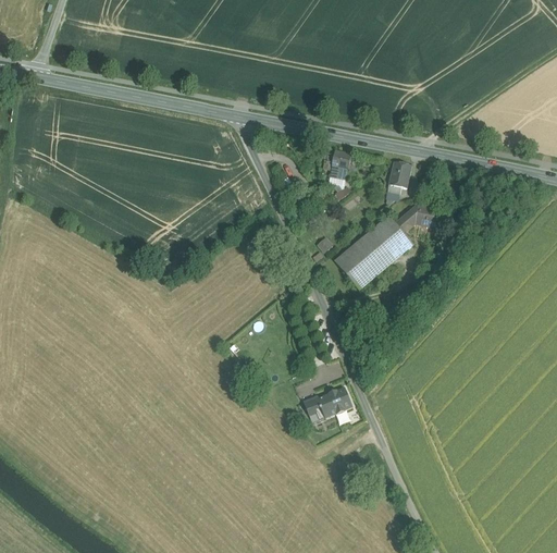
[(353,152),(336,149),(335,154),(333,161),(332,166),(335,167),(334,173),(341,174),(341,177),(343,177),(344,175),(348,176),(353,152)]
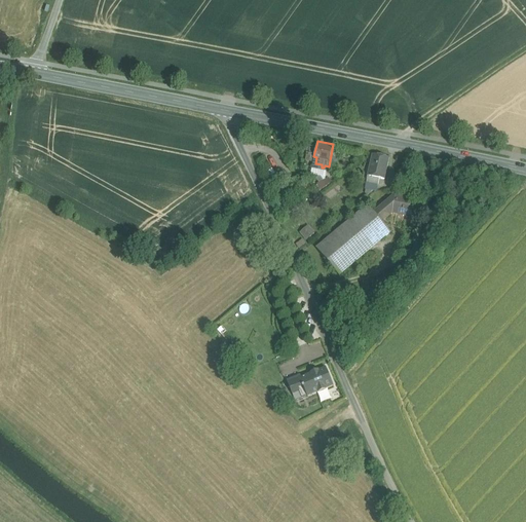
[(389,155),(373,152),(368,174),(379,176),(384,177),(389,155)]
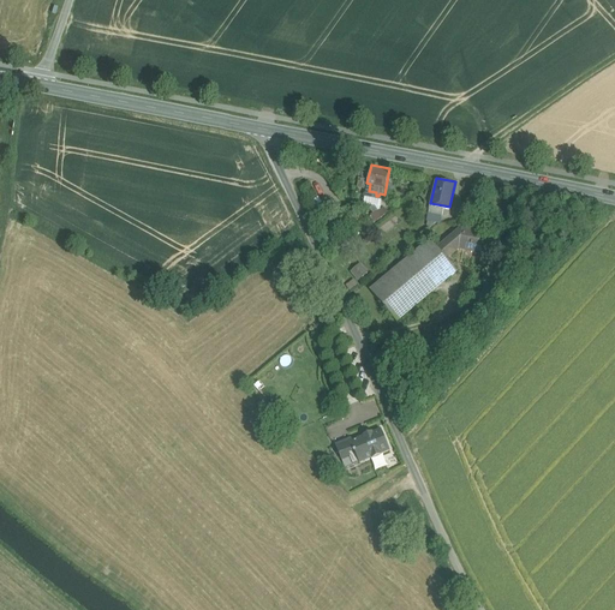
[(443,205),(430,203),(428,210),(441,213),(442,213),(443,205)]
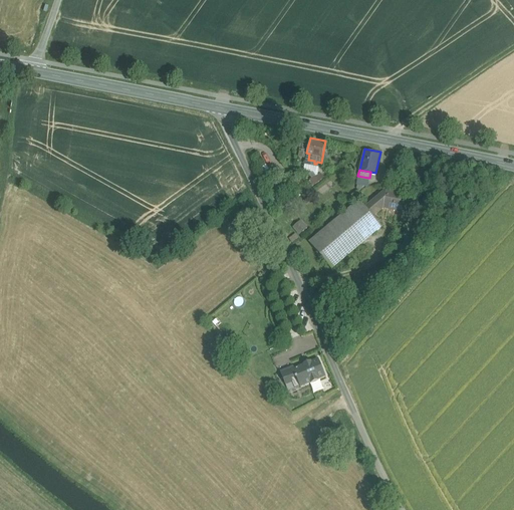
[(319,172),(308,180),(312,186),(323,177),(319,172)]
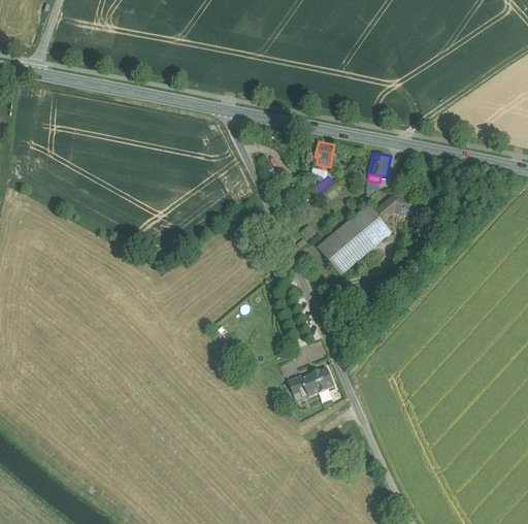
[(368,193),(376,187),(377,187),(378,183),(367,181),(366,191),(368,193)]
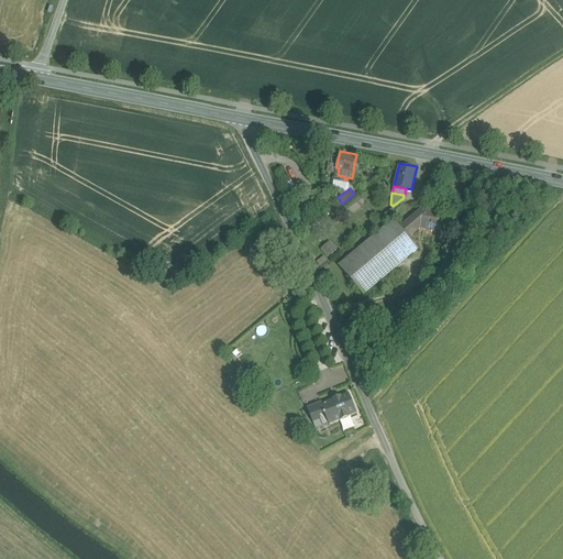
[(446,210),(423,206),(400,226),(409,234),(420,225),(442,229),(446,210)]
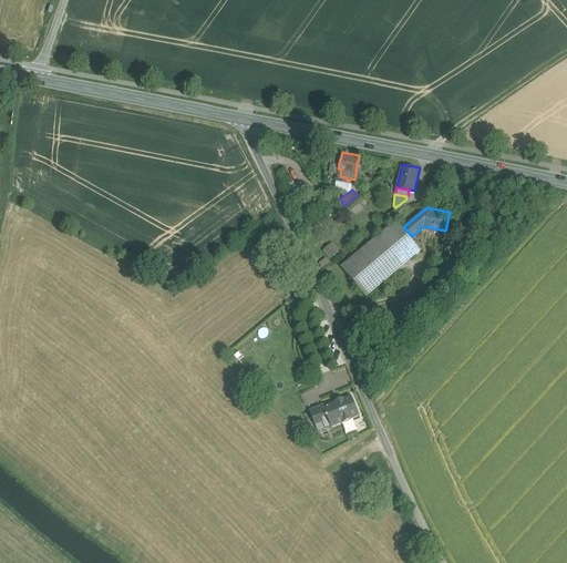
[(397,218),(342,266),(367,294),(421,247),(412,236),(403,227),(397,218)]
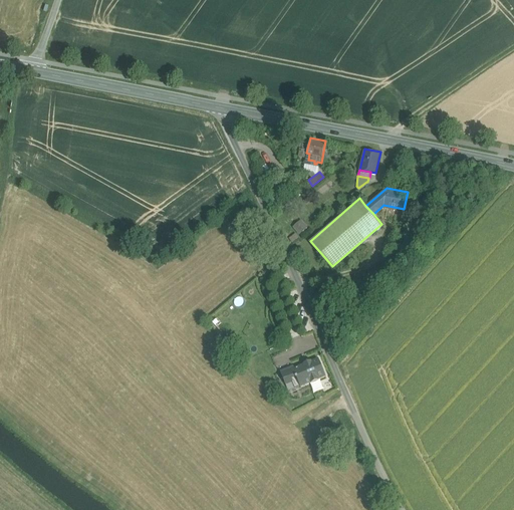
[(293,225),(299,233),(308,225),(302,218),(293,225)]
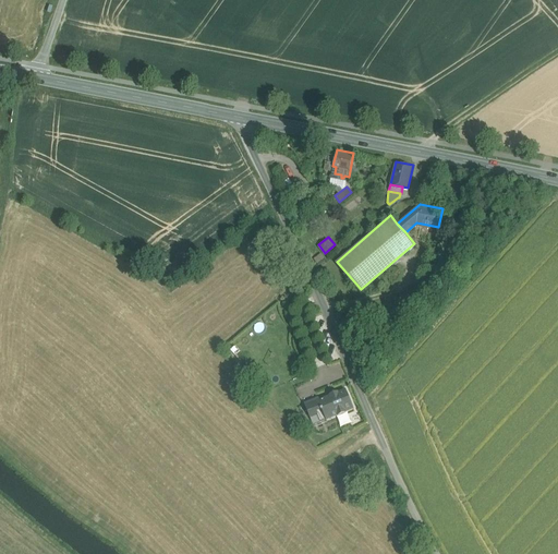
[(341,275),(342,272),(341,269),(340,267),(338,265),(335,265),(332,265),(330,267),(328,269),(328,272),(328,275),(330,277),(332,278),(335,279),(338,278),(340,277),(341,275)]
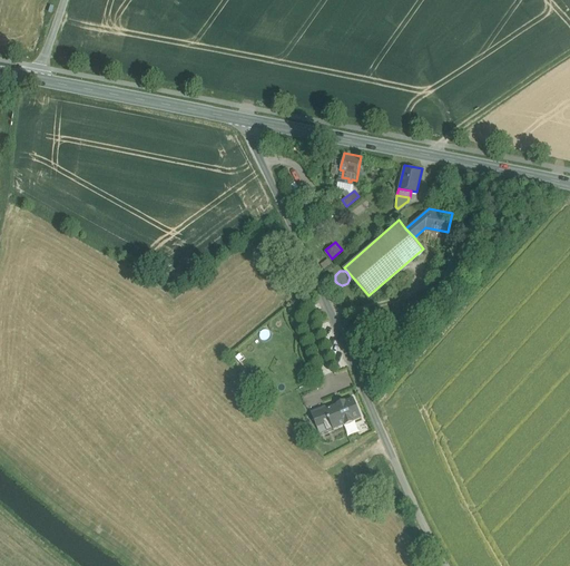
[(353,397),(337,403),(345,422),(361,416),(353,397)]
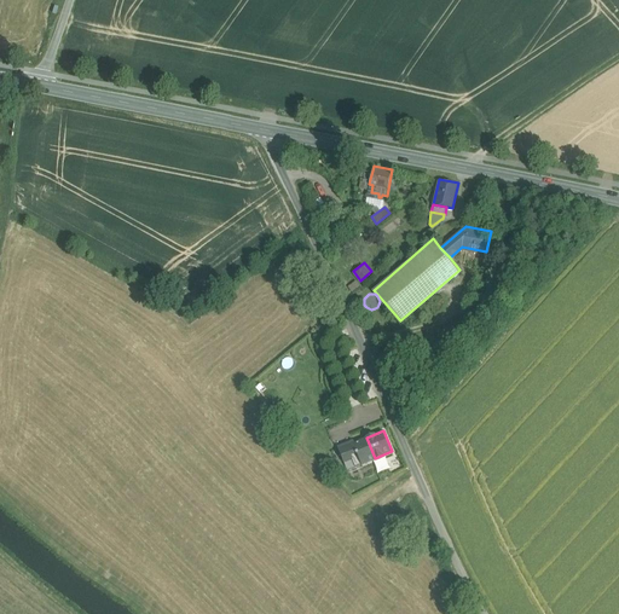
[(354,442),(359,455),(363,463),(375,458),(366,438),(354,442)]
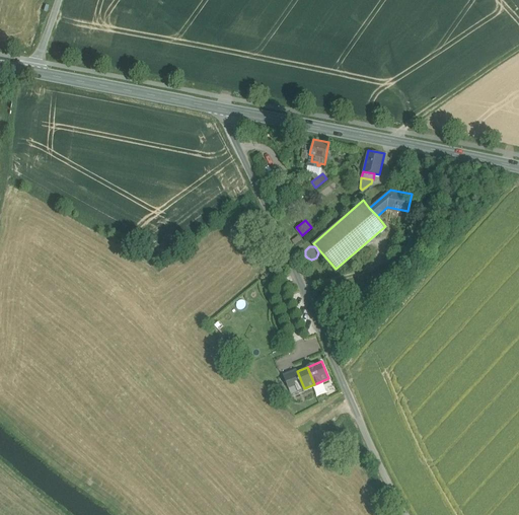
[(296,369),(284,374),(289,386),(301,381),(297,371),(296,369)]
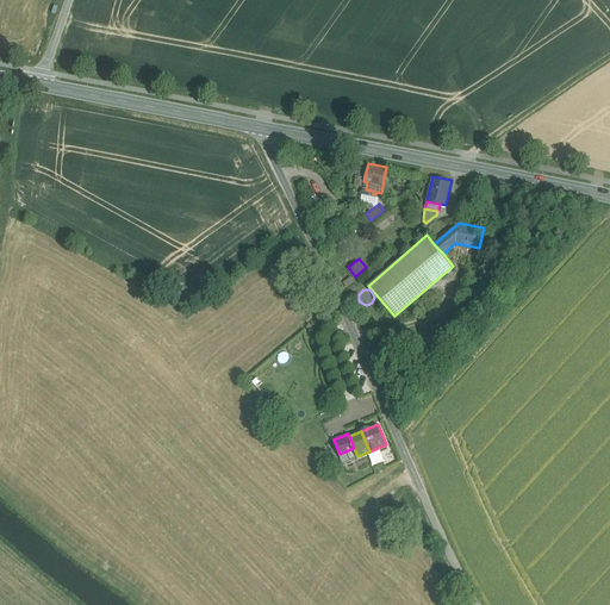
All buildings are outlined.
